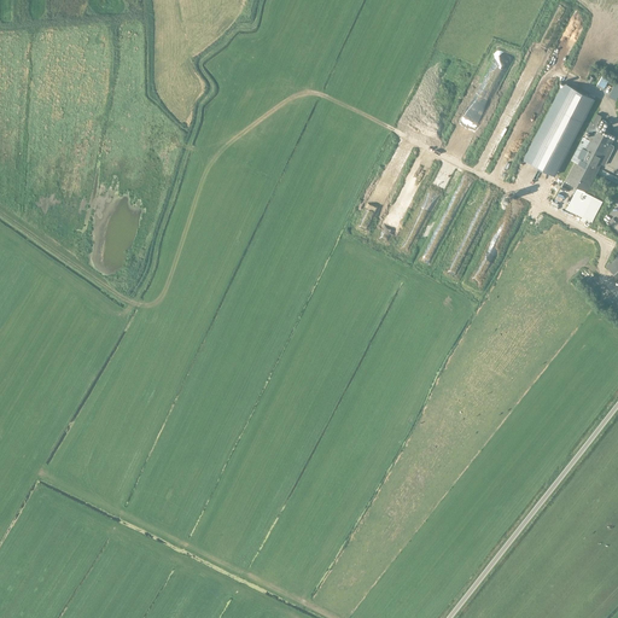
[(600,101),(564,83),(524,159),(560,179),(600,101)]
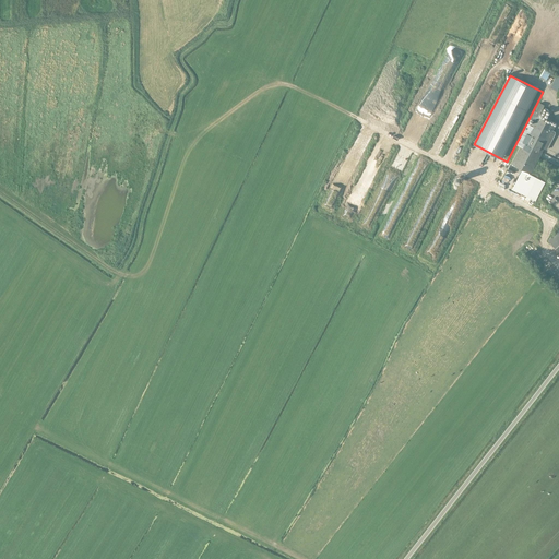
[(536,116),(511,164),(531,174),(555,127),(536,116)]
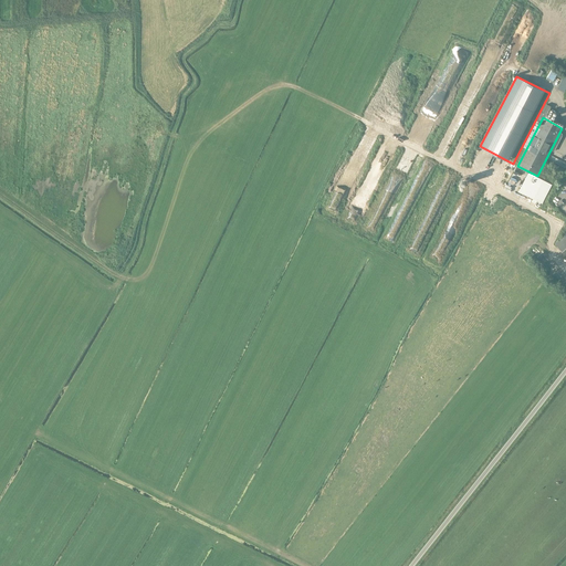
[(528,173),(519,191),(534,199),(543,180),(528,173)]
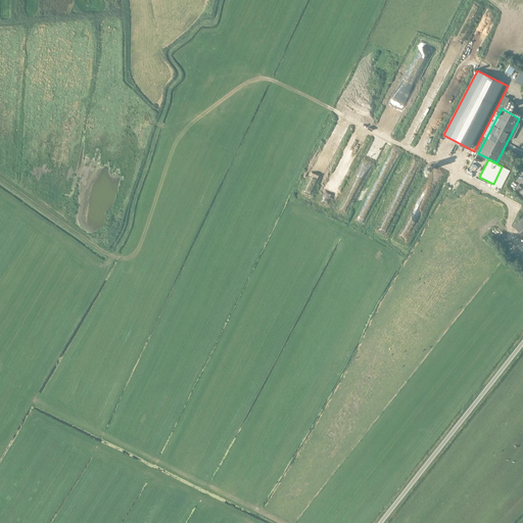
[(470,178),(473,172),(467,169),(464,175),(470,178)]
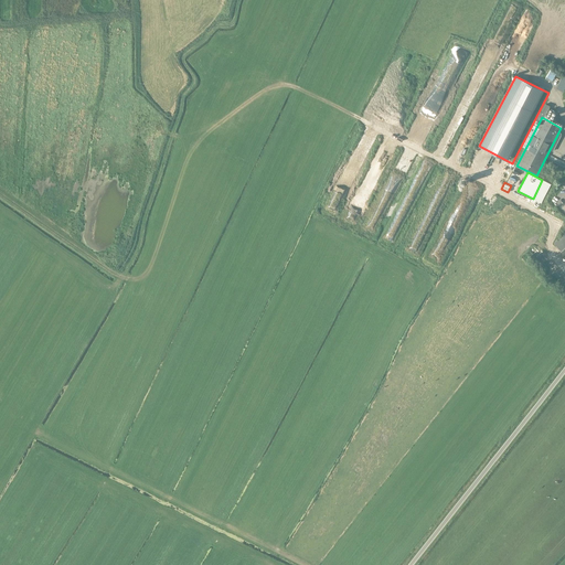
[(564,233),(555,244),(564,254),(564,233)]
